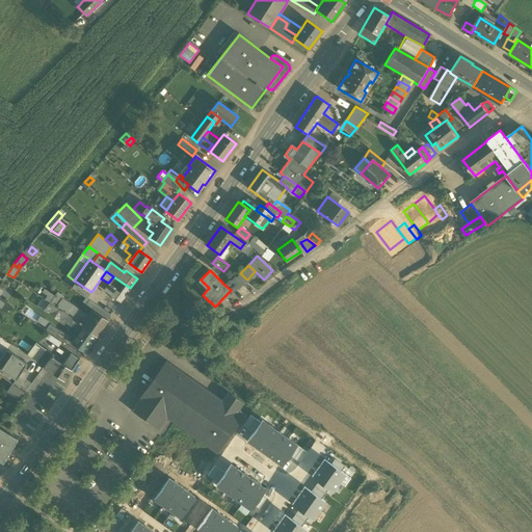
[(240,273),(236,278),(244,286),(248,281),(247,280),(240,273)]
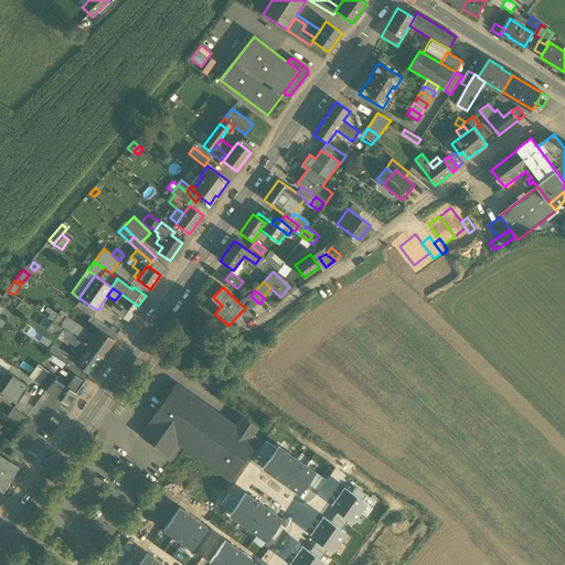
[(127,320),(138,306),(120,294),(115,300),(109,307),(127,320)]
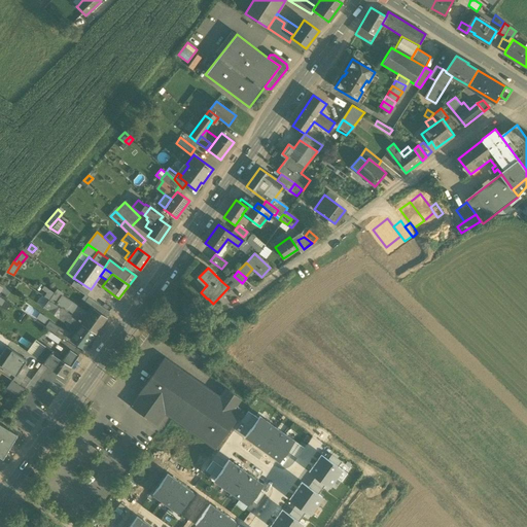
[(241,283),(242,283),(234,276),(232,274),(229,278),(227,277),(222,282),(229,287),(231,290),(235,286),(236,287),(240,282),(241,283)]
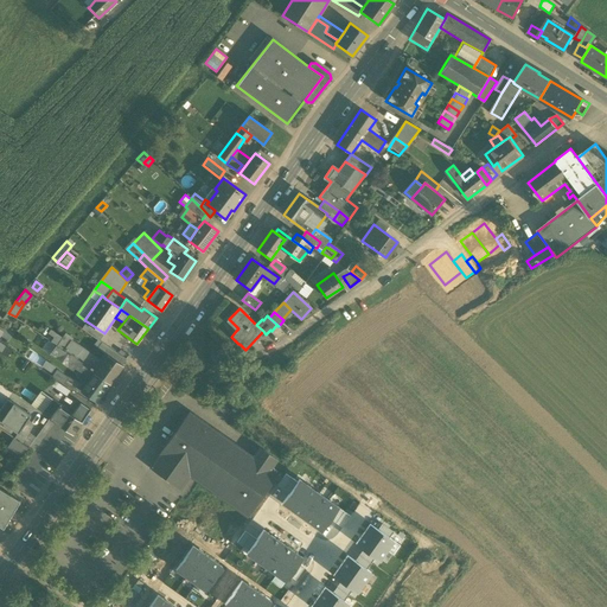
[(227,321),(236,331),(238,328),(229,319),(227,321)]
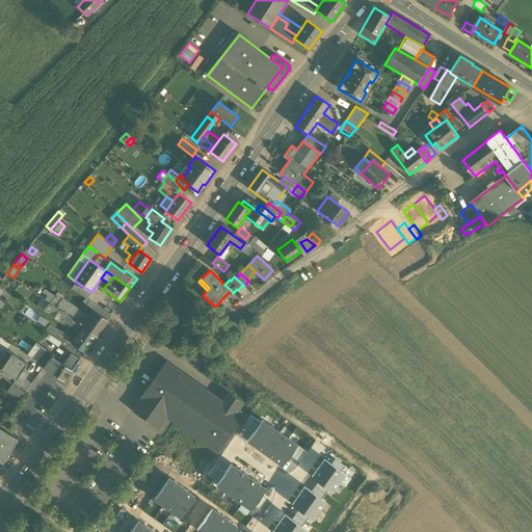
[(91,292),(76,282),(72,287),(85,297),(86,298),(91,292)]
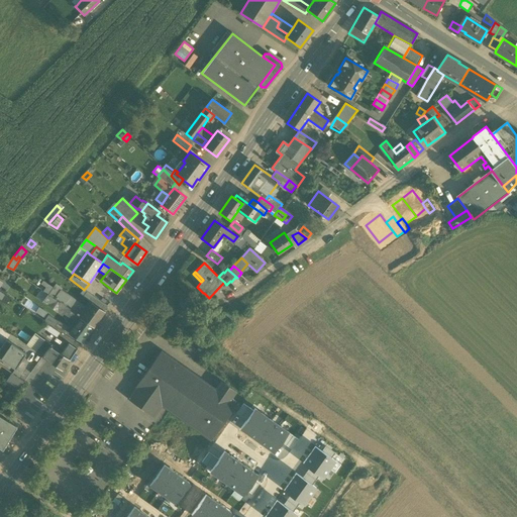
[(48,294),(53,287),(42,281),(40,284),(45,288),(43,291),(47,294),(48,294)]
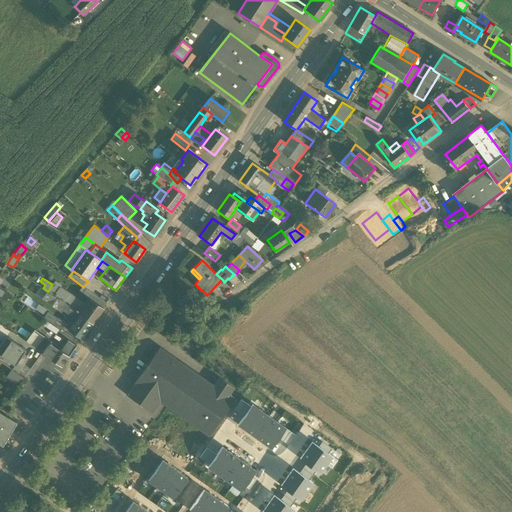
[(59,287),(60,287),(62,285),(55,280),(52,284),(48,291),(54,295),(59,287)]
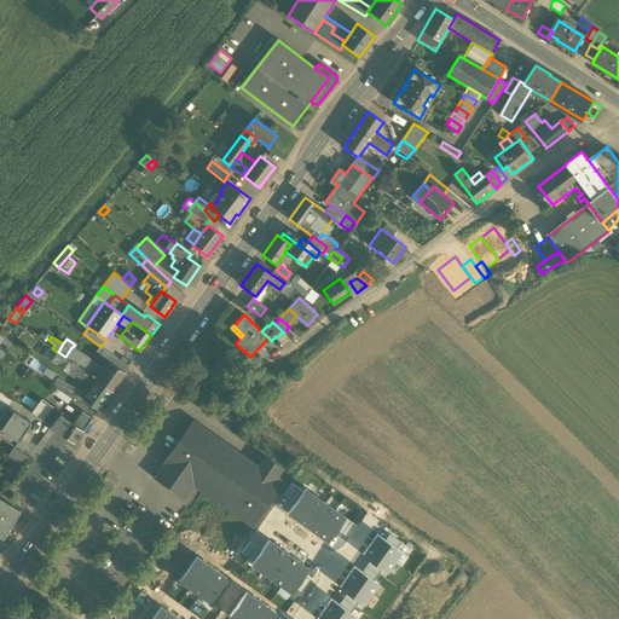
[(106,360),(111,354),(100,347),(99,346),(96,352),(106,360)]
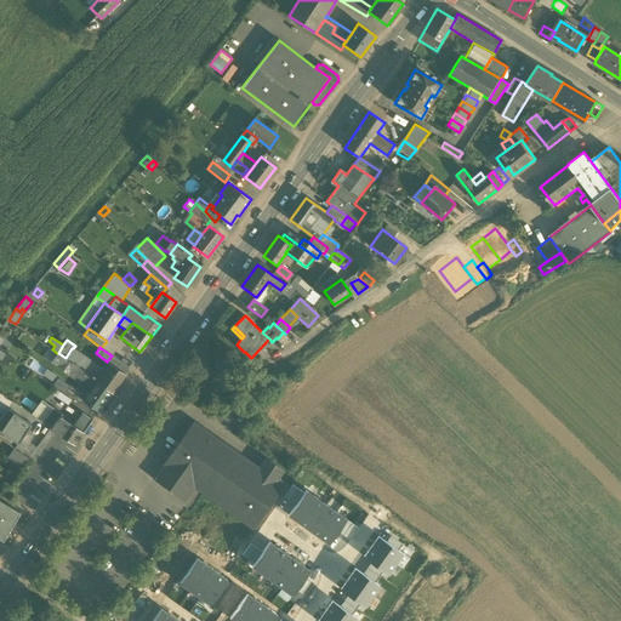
[(51,363),(57,353),(52,349),(50,348),(44,358),(51,363)]
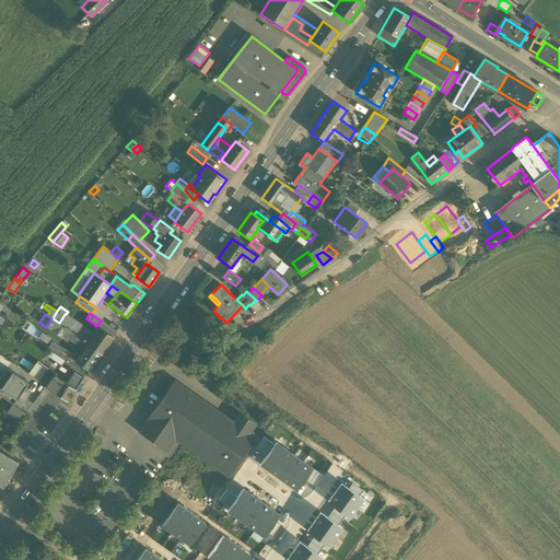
[(63,326),(70,317),(66,314),(65,314),(59,323),(59,324),(60,323),(63,326)]
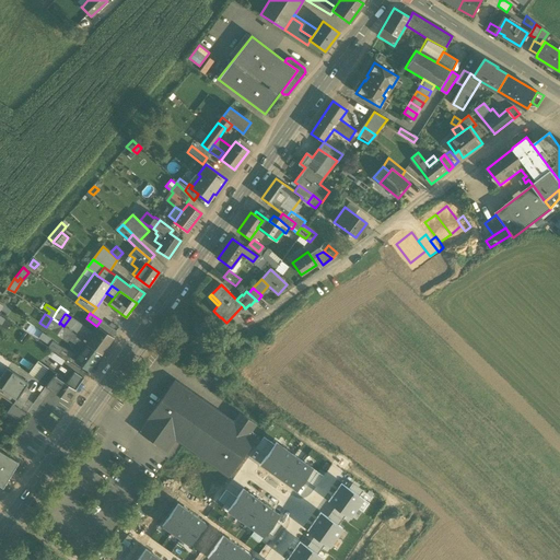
[(70,317),(63,326),(70,330),(77,322),(70,317)]
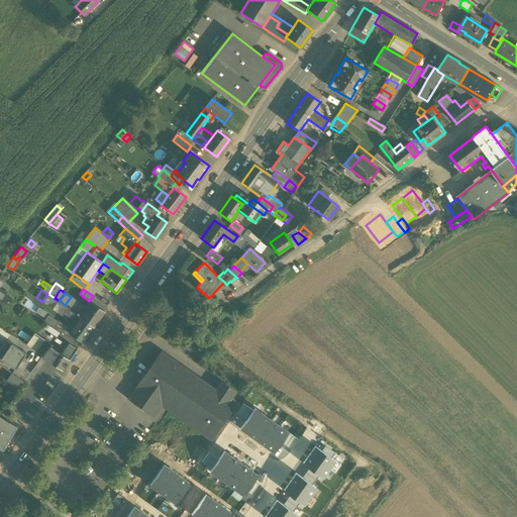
[(71,318),(77,323),(81,318),(81,317),(65,305),(59,301),(56,298),(55,299),(55,298),(48,294),(47,294),(42,302),(62,316),(64,313),(71,318)]
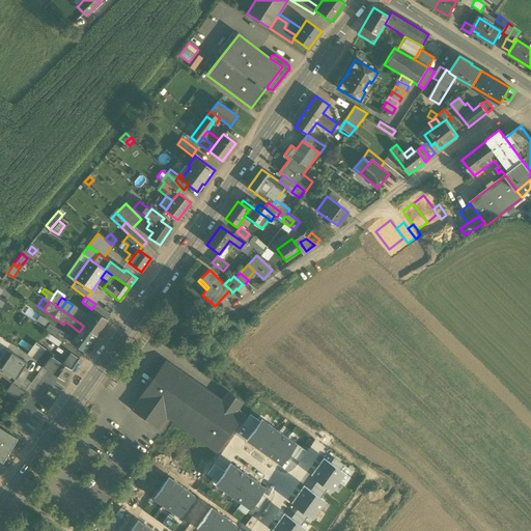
[(94,311),(107,319),(110,314),(95,304),(91,309),(94,311)]
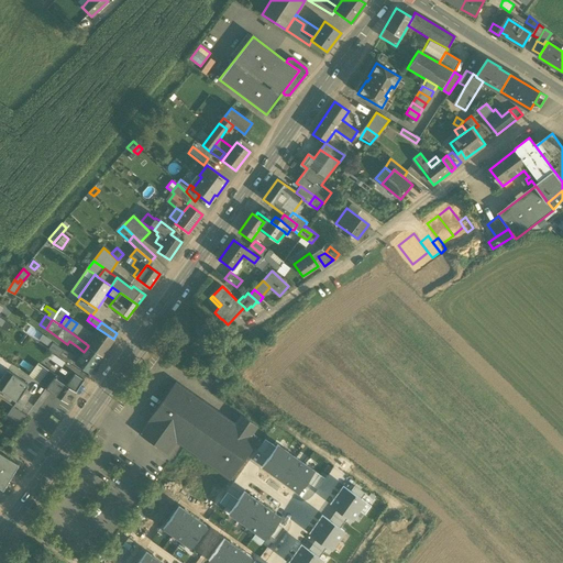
[(70,332),(88,345),(96,337),(77,323),(70,332)]
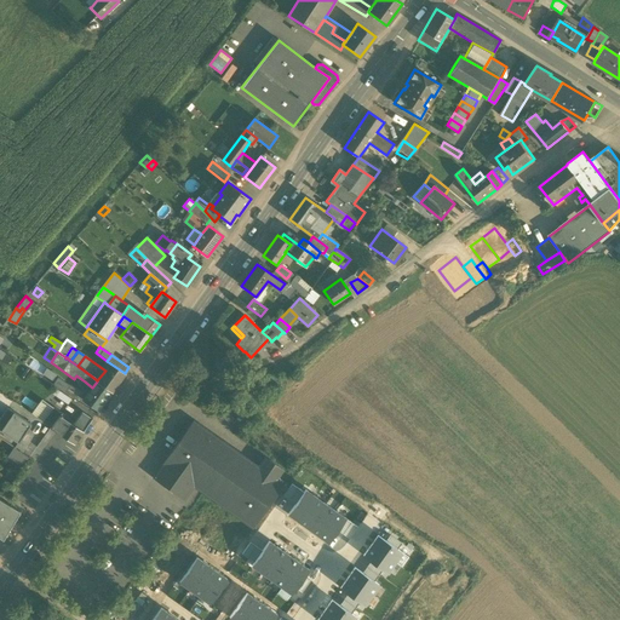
[(110,363),(105,371),(97,380),(97,382),(112,391),(125,373),(110,363)]
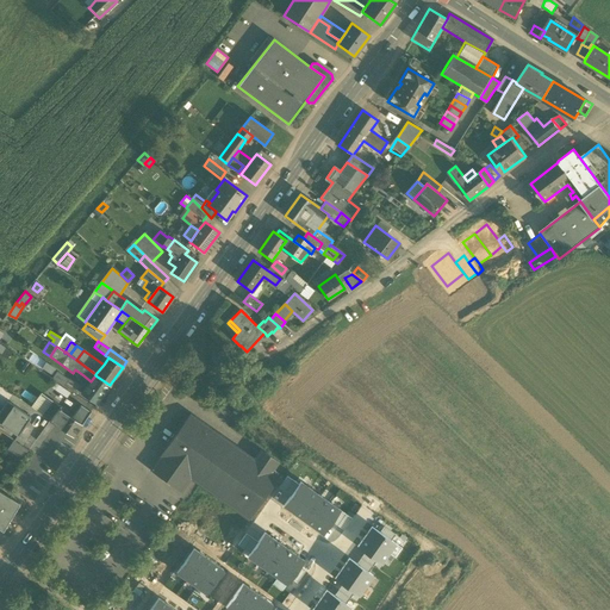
[(56,369),(45,362),(41,371),(50,378),(56,369)]
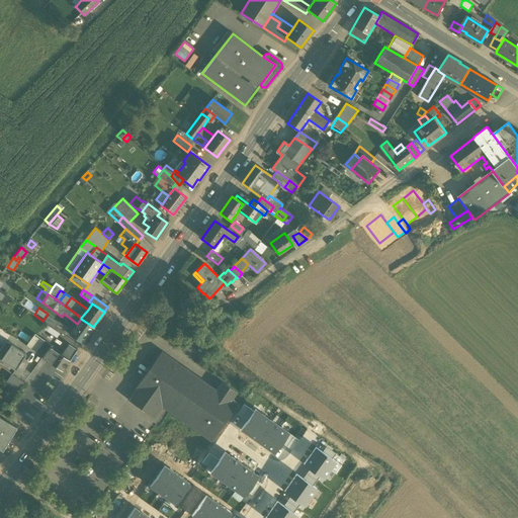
[(45,322),(54,328),(58,322),(49,316),(45,322)]
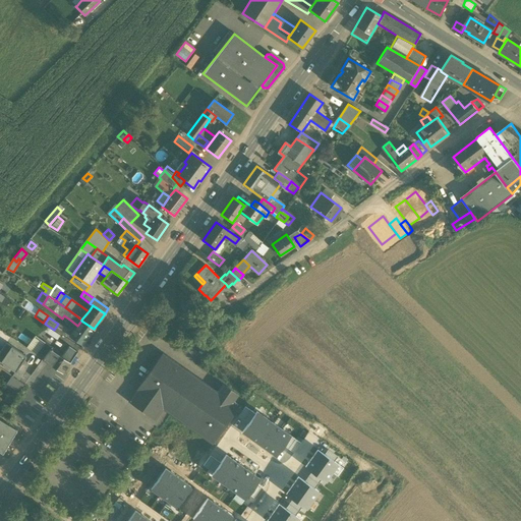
[(94,329),(81,321),(77,326),(69,336),(82,345),(94,330),(94,329)]
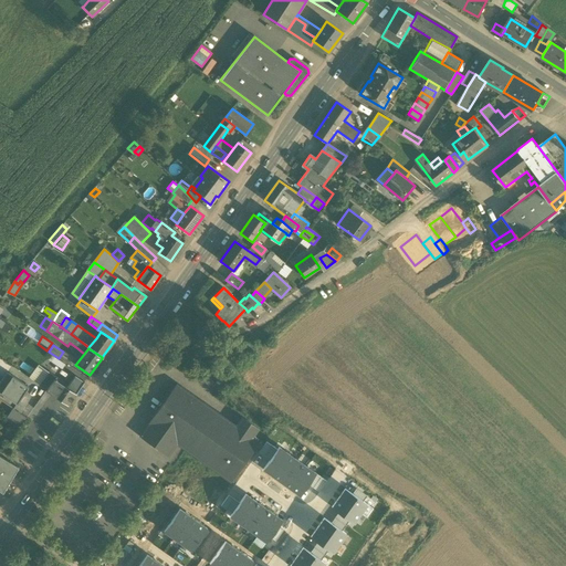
[(73,358),(63,352),(59,358),(69,365),(73,358)]
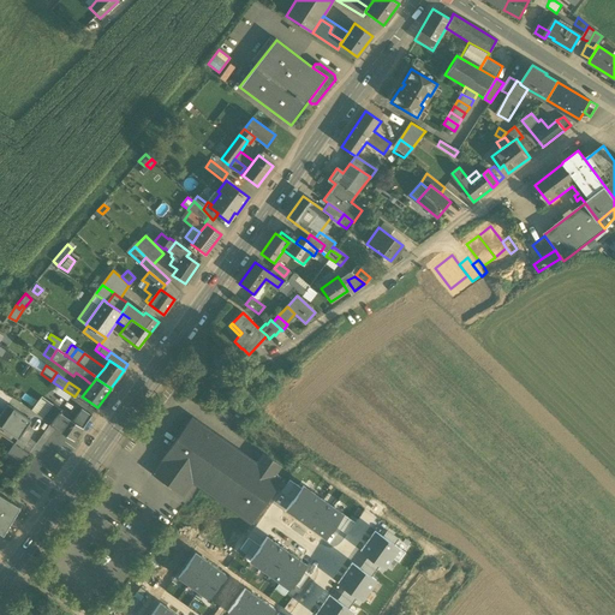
[(53,392),(67,401),(71,396),(57,387),(53,392)]
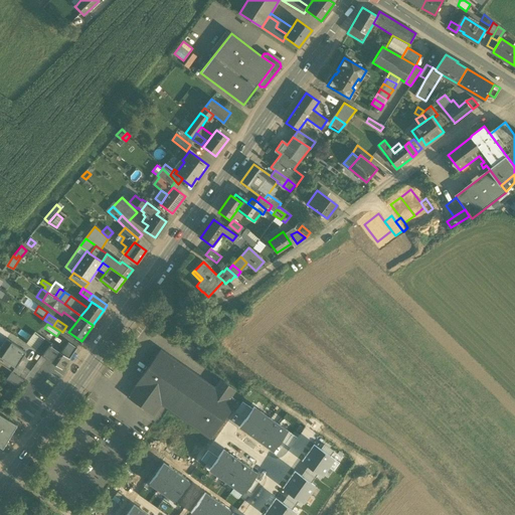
[(26,343),(35,350),(44,338),(34,332),(26,343)]
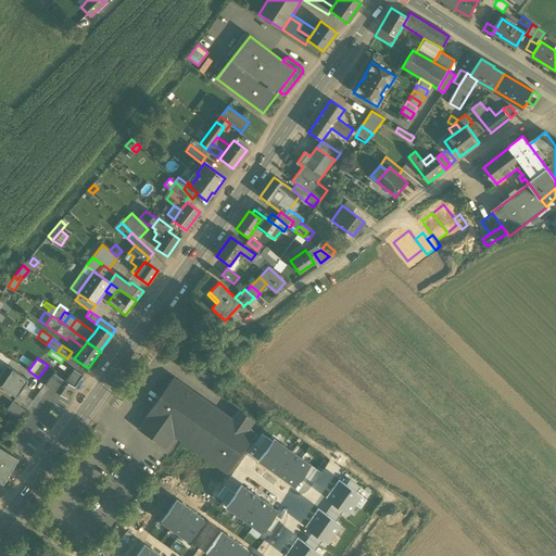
[(38,378),(45,383),(53,373),(54,373),(55,370),(48,365),(38,378)]
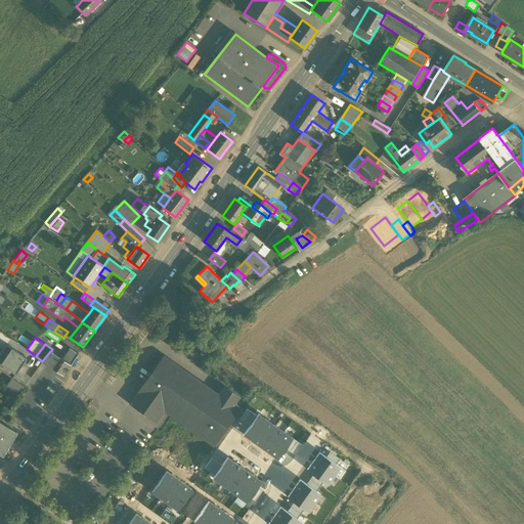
[(0,353),(0,369),(11,378),(12,379),(27,358),(6,345),(0,353)]
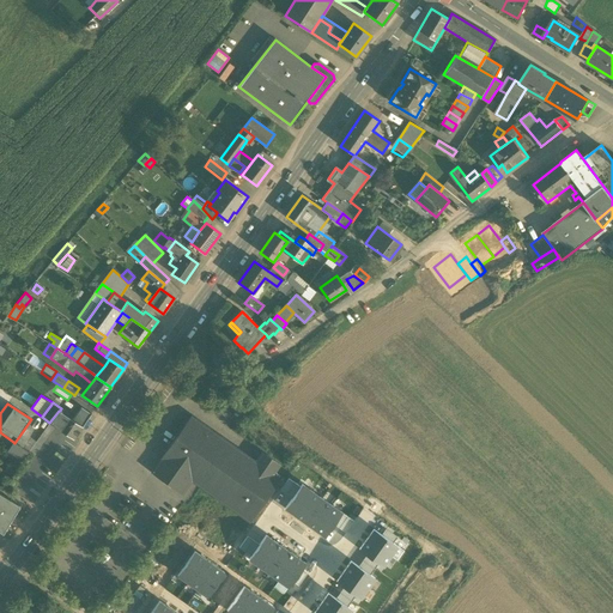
[(49,423),(73,439),(91,414),(82,407),(73,420),(60,411),(59,411),(49,423)]
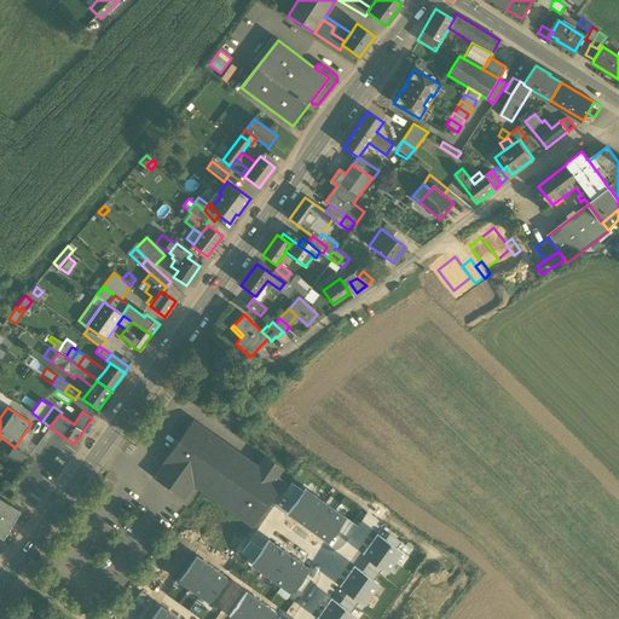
[(163,463),(173,470),(167,479),(174,484),(173,485),(187,495),(194,485),(253,527),(283,485),(275,479),(262,470),(194,421),(163,463)]
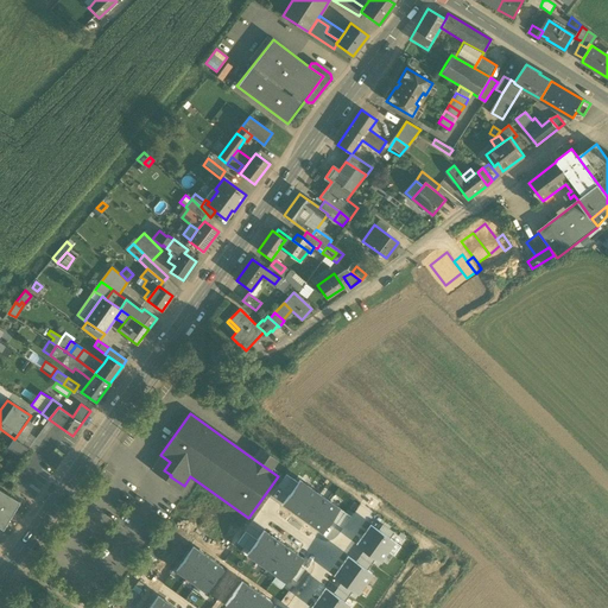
[(27,448),(14,439),(13,438),(5,451),(12,456),(10,458),(18,463),(27,448)]
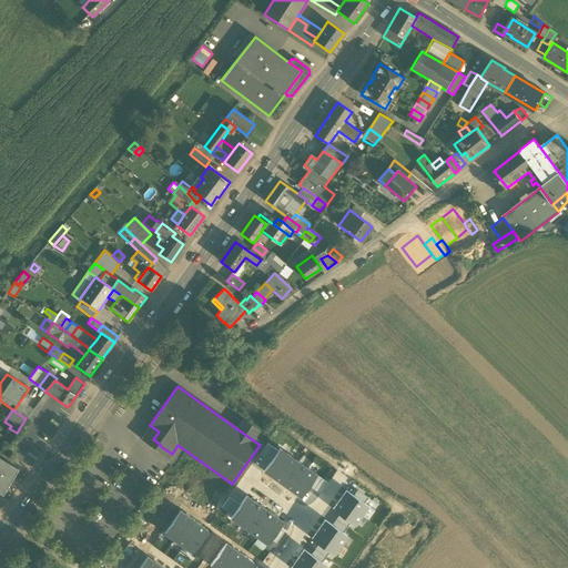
[(241,432),(252,439),(259,430),(246,422),(241,432)]
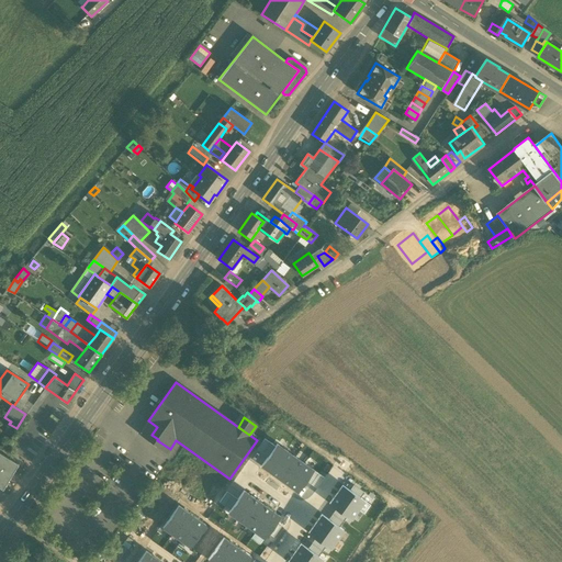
[(157,427),(148,420),(138,434),(166,453),(170,449),(157,440),(158,439),(152,435),(157,427)]
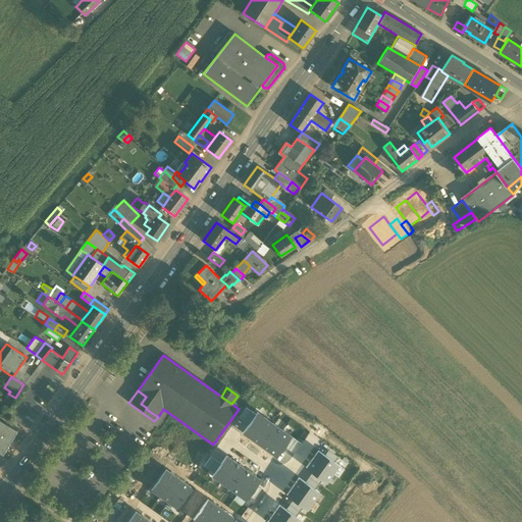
[(10,405),(14,398),(10,396),(6,396),(5,399),(5,402),(10,405)]
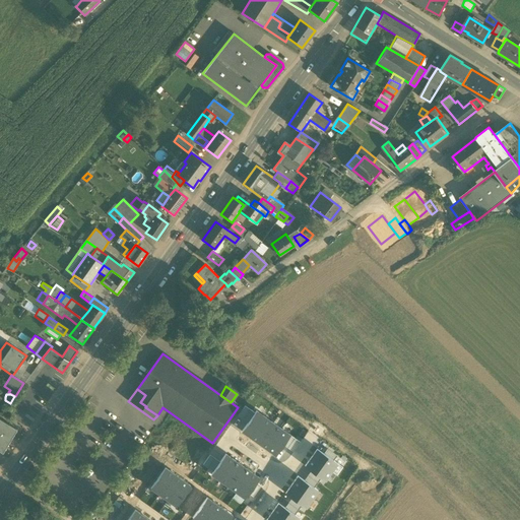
[(238,415),(243,419),(250,409),(245,406),(238,415)]
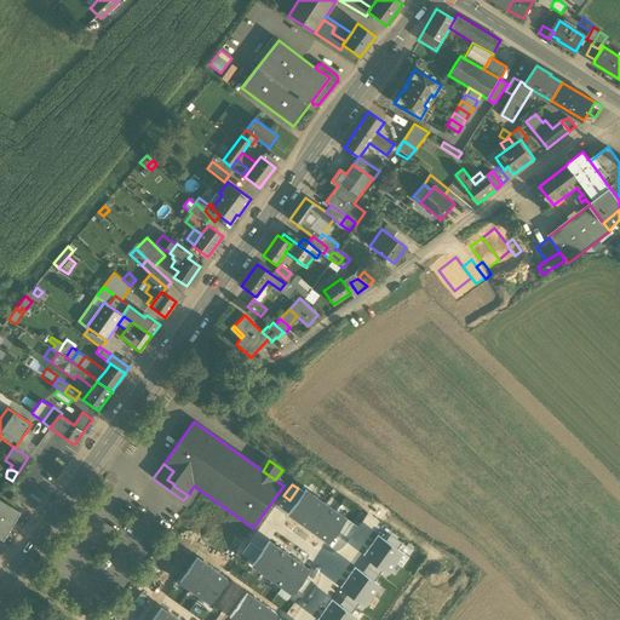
[(304,493),(298,488),(290,500),(296,504),(304,493)]
